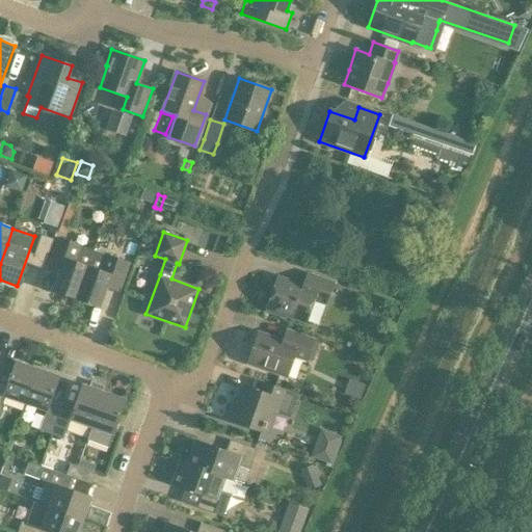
[(41,234),(32,260),(45,264),(53,238),(41,234)]
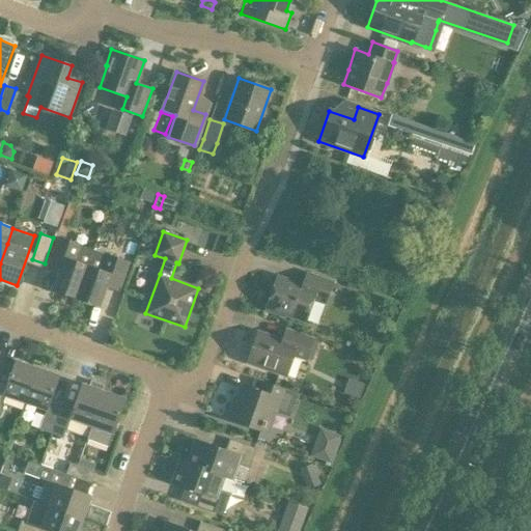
[(50,261),(62,266),(53,289),(77,298),(93,250),(80,246),(80,245),(58,238),(50,261)]
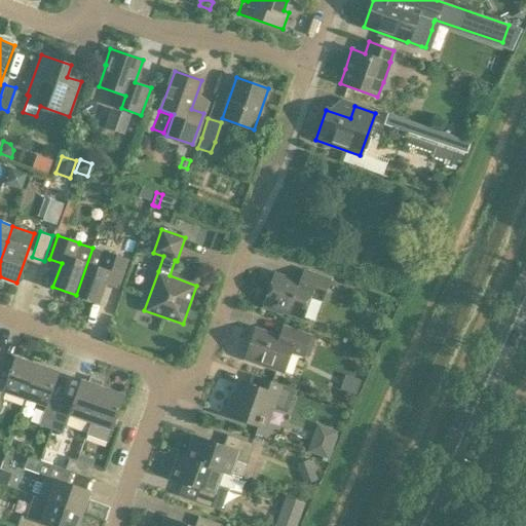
[(105,252),(92,248),(76,295),(99,303),(107,278),(118,283),(126,259),(105,252)]
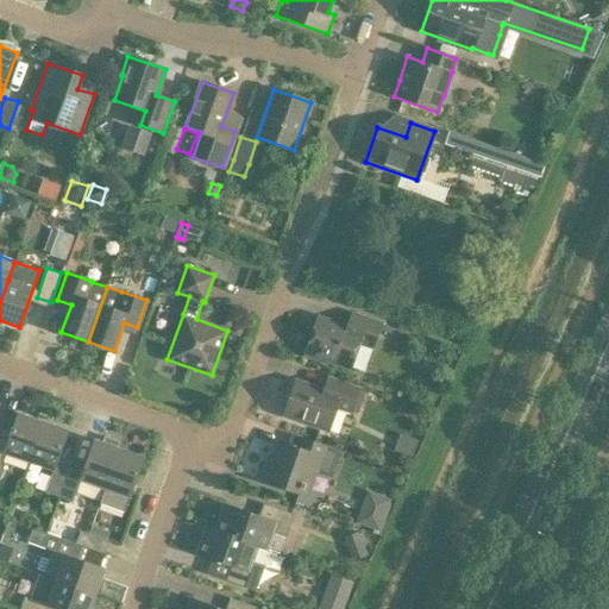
[(347,327),(318,316),(306,352),(350,368),(359,343),(372,347),(378,330),(390,334),(393,328),(381,325),(381,324),(352,313),(347,327)]
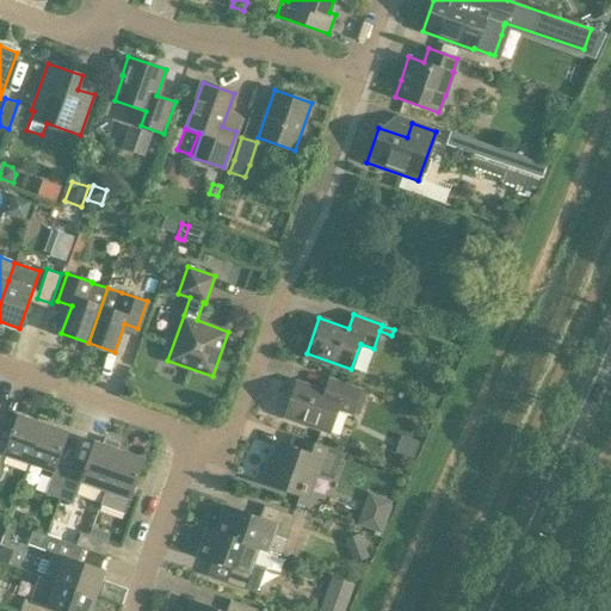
[(329,377),(325,390),(297,381),(284,417),(328,432),(337,409),(352,415),(362,388),(329,377)]
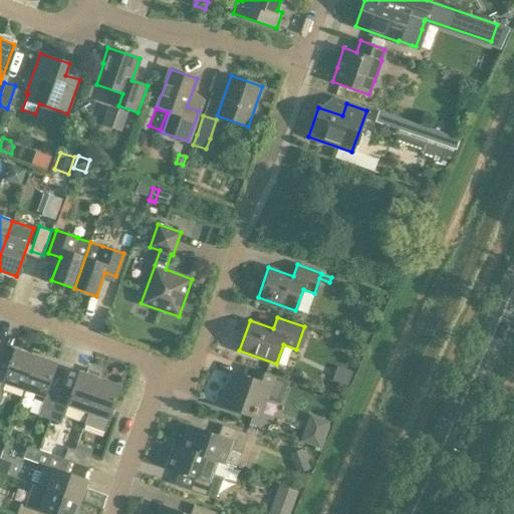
[(24,389),(36,355),(15,348),(5,375),(0,373),(0,390),(3,381),(24,389)]
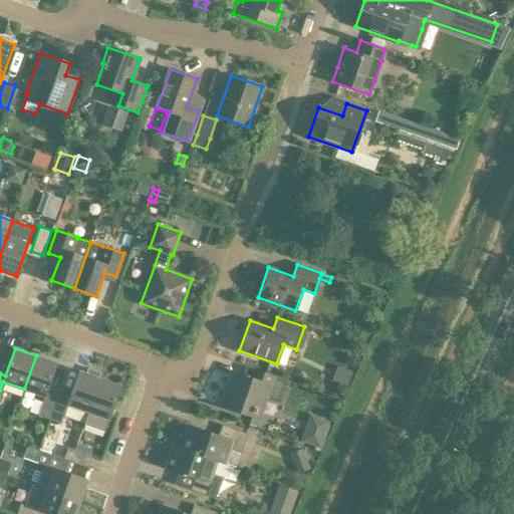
[(49,420),(58,395),(47,391),(57,363),(36,355),(24,389),(44,397),(38,415),(49,420)]
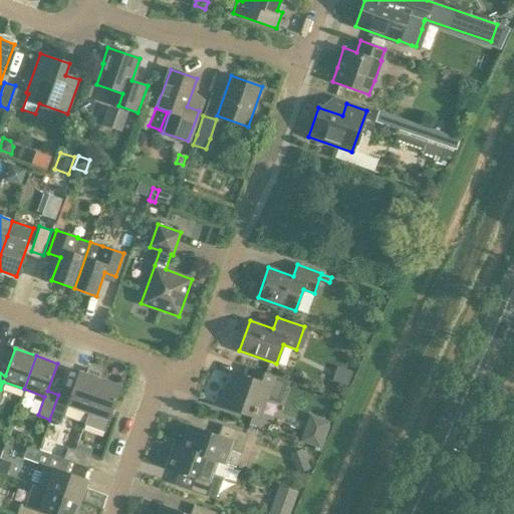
[(88,367),(86,373),(79,371),(69,399),(58,395),(49,420),(61,424),(67,405),(88,412),(100,378),(98,377),(100,372),(88,367)]
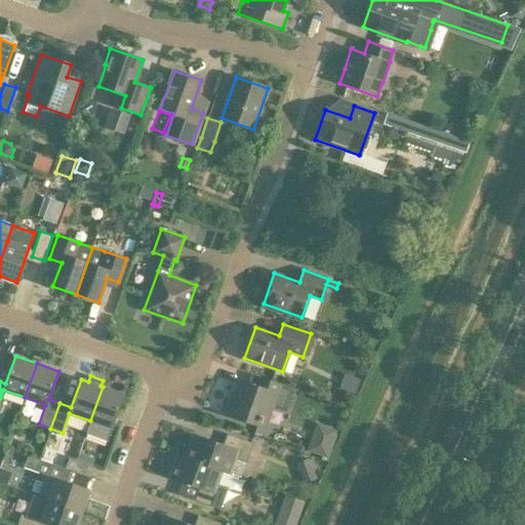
[(257,425),(265,406),(267,405),(286,411),(294,389),(271,380),(268,391),(240,381),(234,399),(231,398),(225,413),(257,425)]
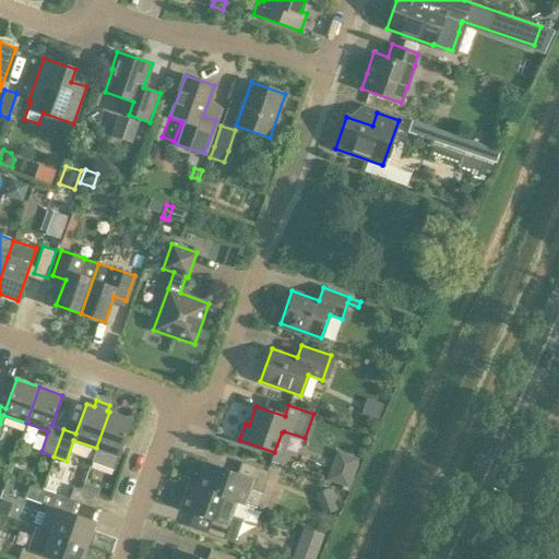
[(109,412),(96,448),(91,462),(114,470),(120,453),(132,419),(109,412)]
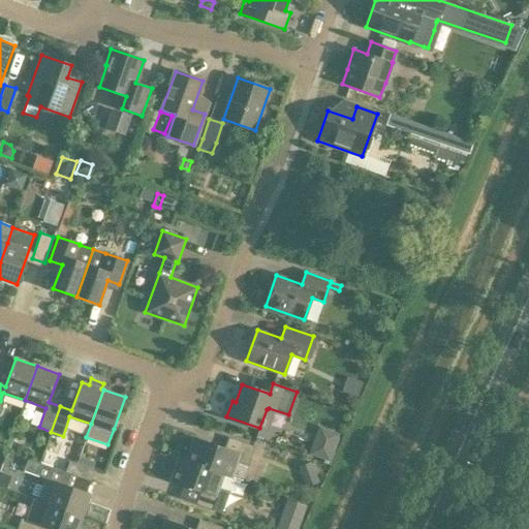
[(228,437),(224,448),(197,438),(189,461),(189,462),(220,473),(228,475),(234,462),(248,467),(255,445),(228,437)]
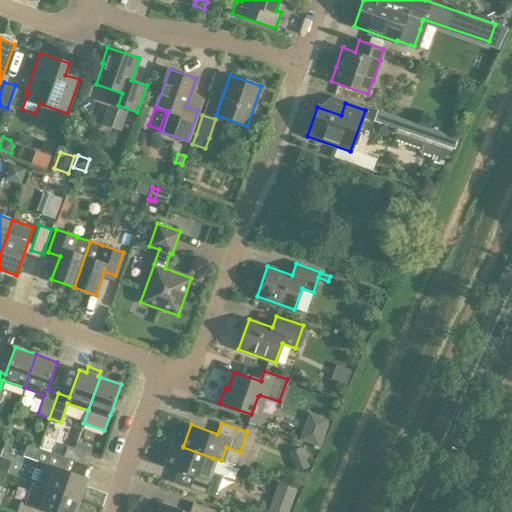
[(319,444),(324,432),(304,426),(300,438),(319,444)]
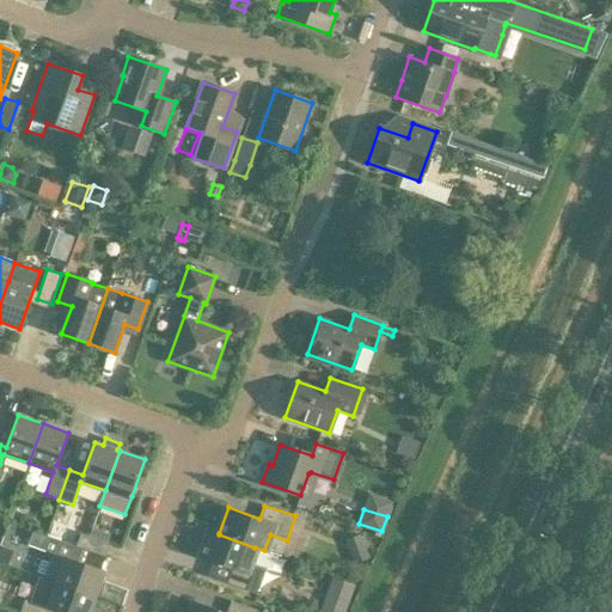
[(24,531),(7,525),(5,536),(20,540),(24,531)]
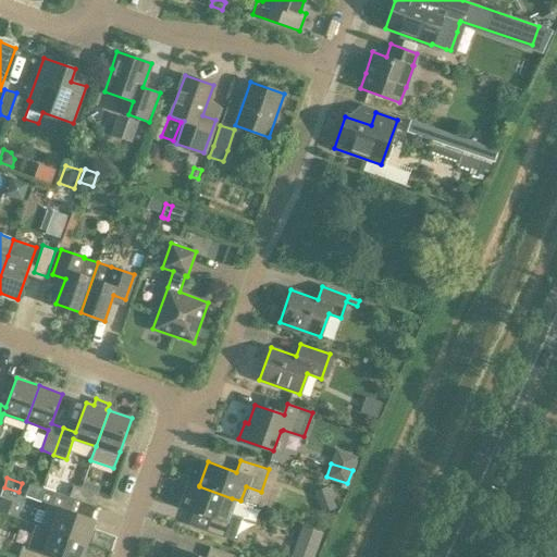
[(234,541),(243,517),(247,503),(240,500),(232,498),(199,486),(199,485),(192,482),(183,507),(211,517),(206,531),(234,541)]
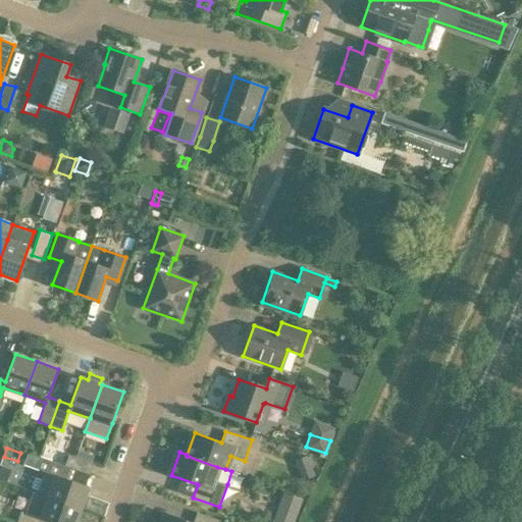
[(61,477),(65,466),(28,453),(23,464),(36,469),(45,472),(42,480),(35,478),(32,488),(38,490),(37,493),(82,509),(82,508),(89,487),(61,477)]
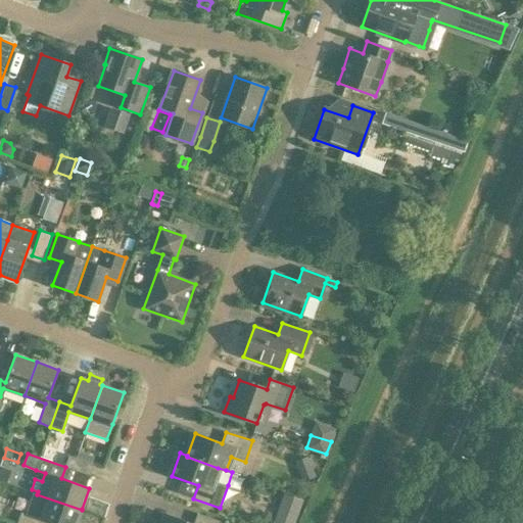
[(69,455),(65,467),(90,476),(94,464),(69,455)]
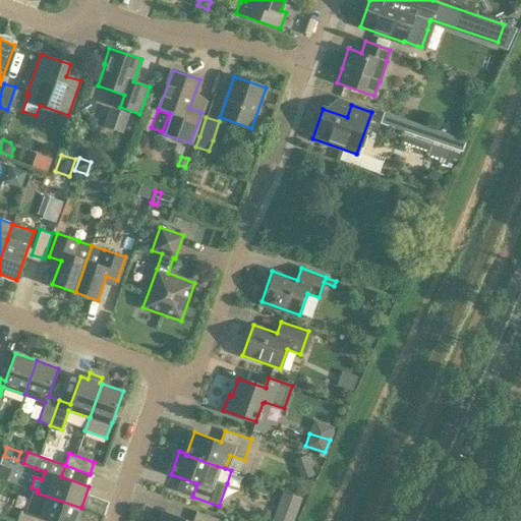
[(311,468),(299,473),(302,481),(314,476),(311,468)]
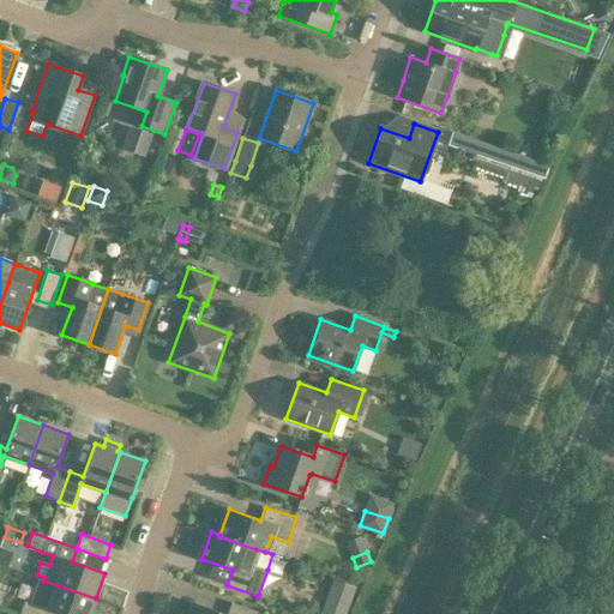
[(53,613),(54,612),(61,613),(90,613),(96,599),(43,581),(41,579),(31,603),(25,601),(19,613),(53,613)]
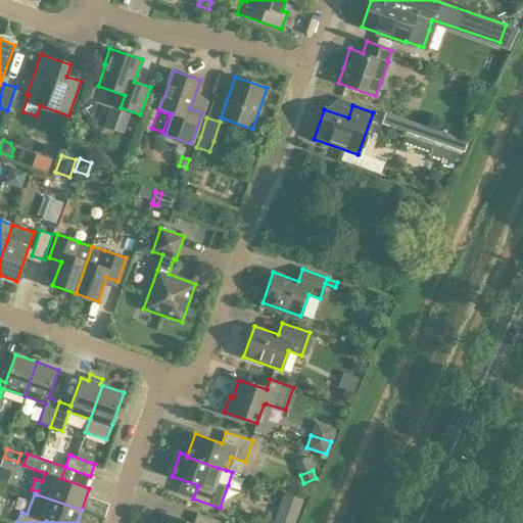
[(291,498),(288,507),(298,511),(301,502),(291,498)]
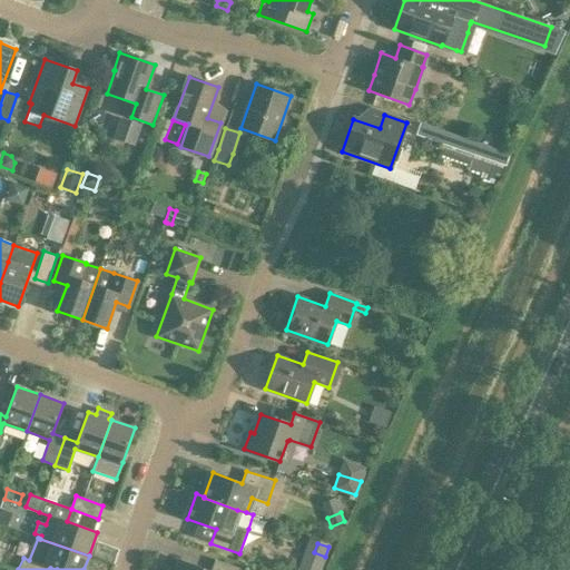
[(215,559),(210,569),(207,569),(182,561),(178,569),(238,569),(239,568),(215,559)]
